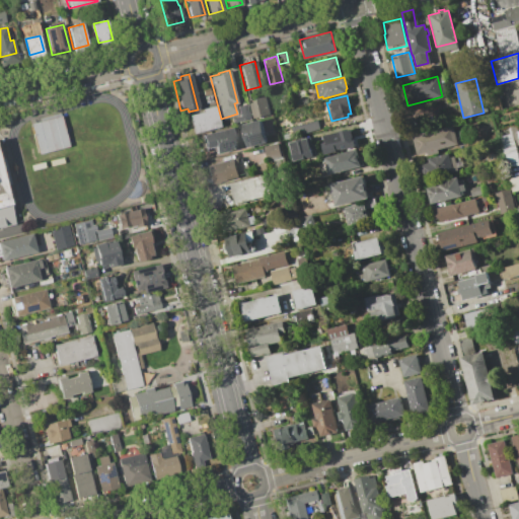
[(257,100),(256,98),(265,96),(269,115),(252,119),(248,102),(257,100)]
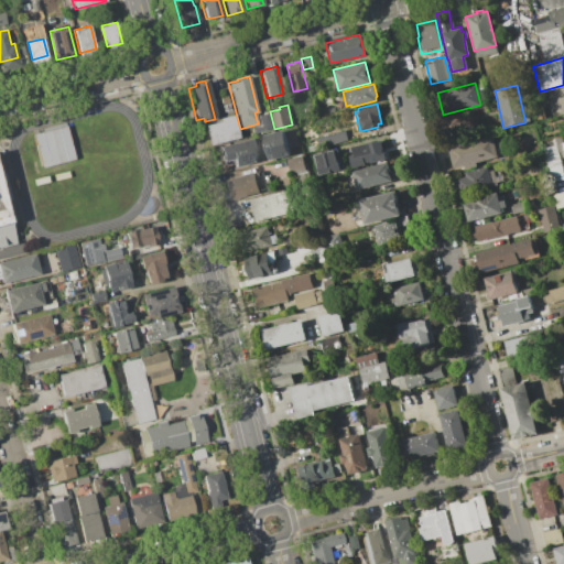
[(269,112),(272,130),(261,132),(258,115),(269,112)]
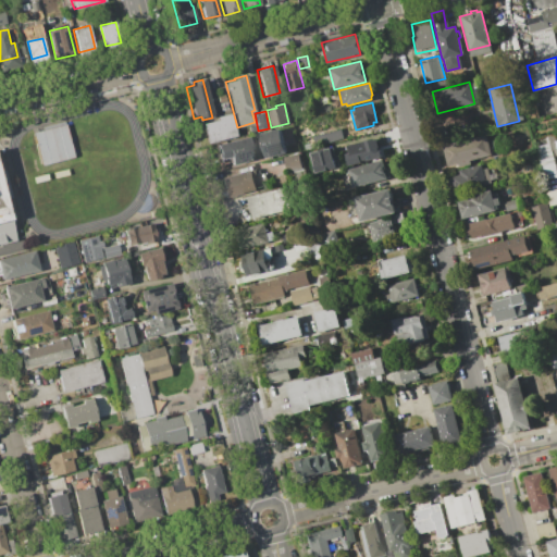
[(215,120),(215,116),(230,113),(235,135),(206,143),(201,123),(215,120)]
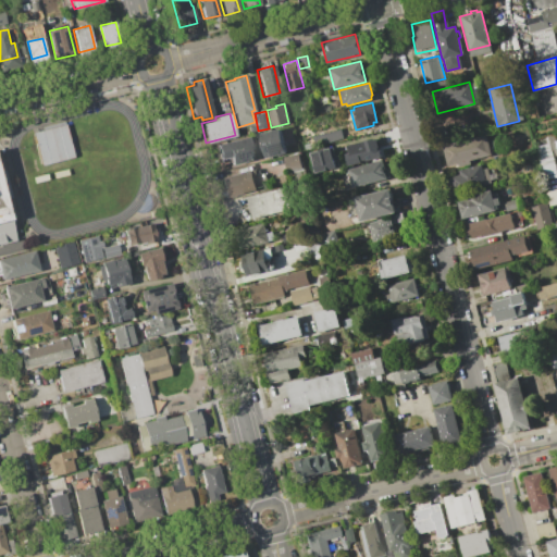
[(280,128),(285,152),(261,158),(260,149),(262,149),(259,133),(280,128)]
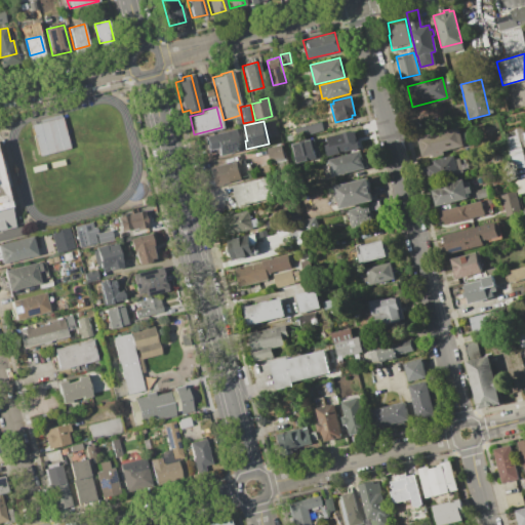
[(320,121),(323,130),(295,137),(293,128),(320,121)]
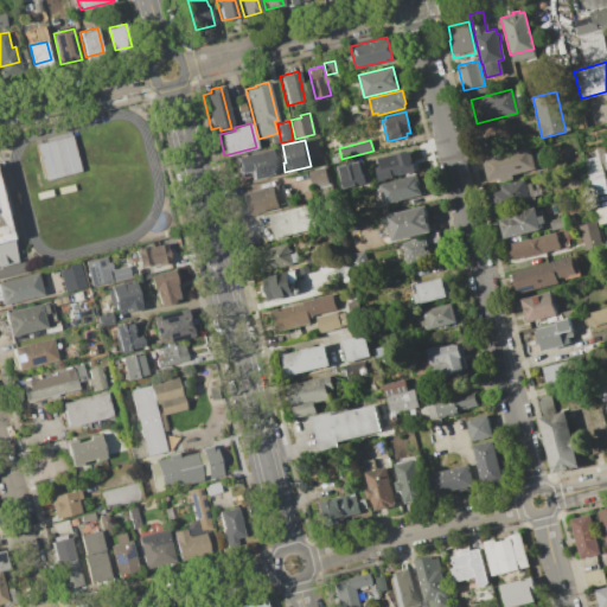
[(604,146),(606,161),(600,164),(606,192),(592,196),(580,152),(604,146)]
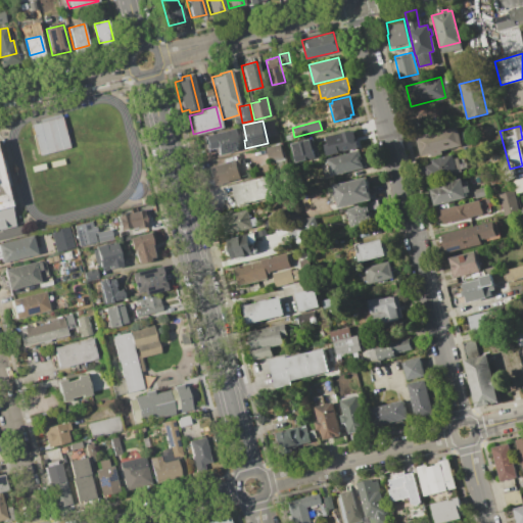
[(455,127),(460,145),(439,150),(440,153),(429,155),(429,152),(419,155),(414,137),(455,127)]
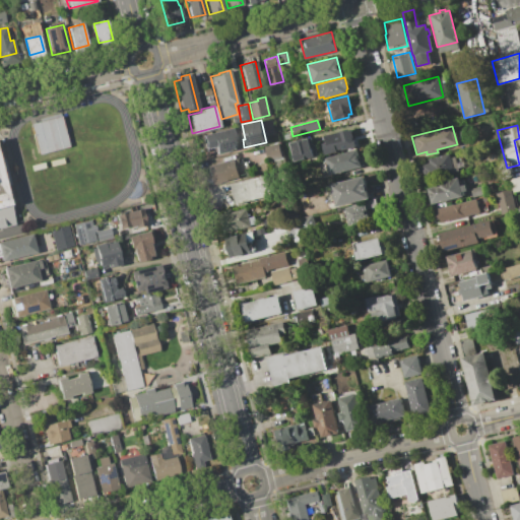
[(232,128),(237,149),(215,153),(214,145),(205,148),(201,135),(232,128)]
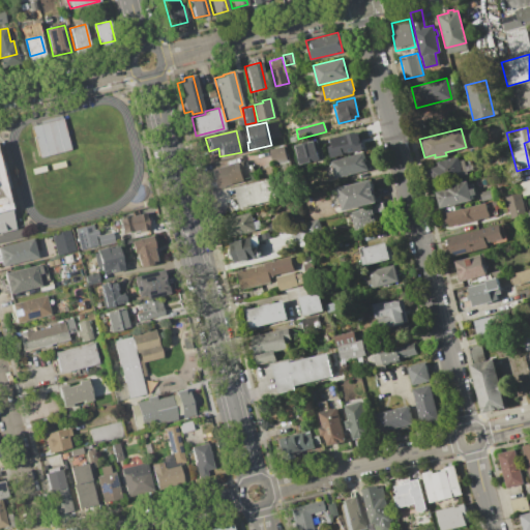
[(362,149),(331,157),(328,147),(332,146),(330,138),(355,131),(356,133),(358,131),(362,149)]
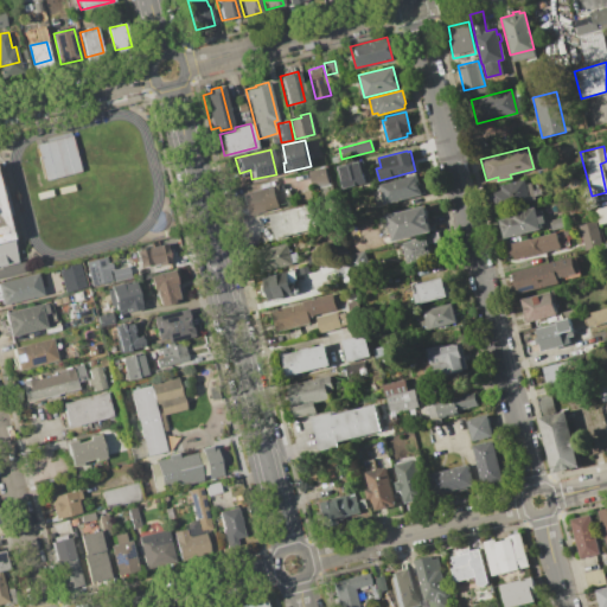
[(359,161),(365,183),(342,189),(337,167),(359,161)]
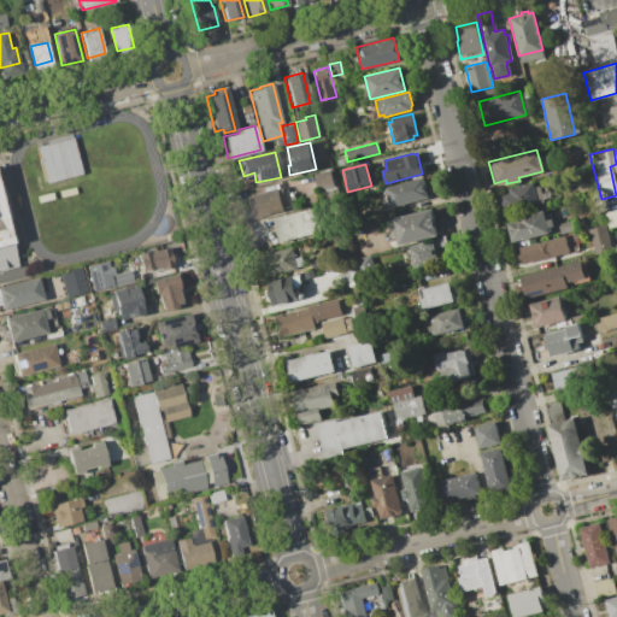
[(329,170),(334,186),(317,191),(312,174),(329,170)]
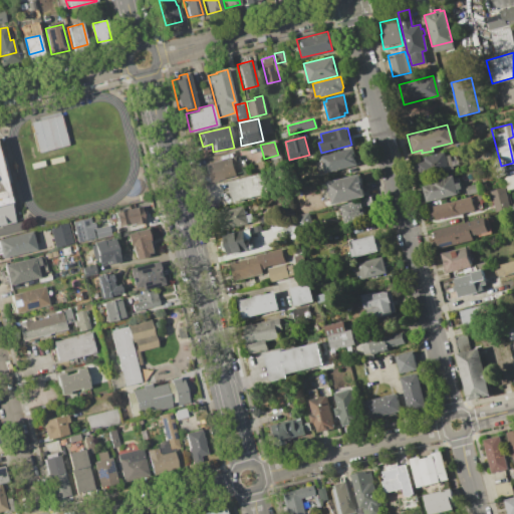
[(322,159),(321,156),(352,148),(354,156),(355,155),(356,157),(355,158),(356,165),(325,173),(323,166),(321,167),(319,159),(322,159)]
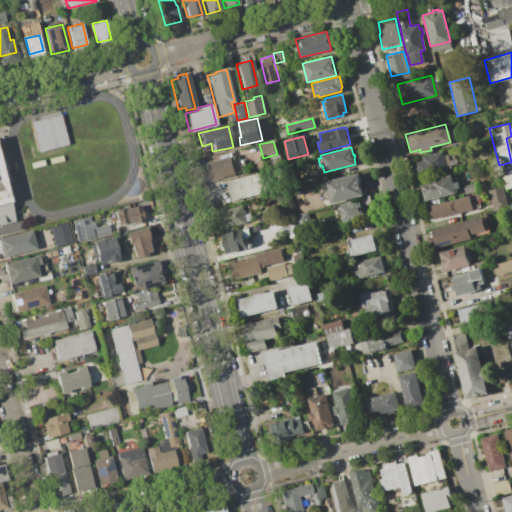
[(441,151),(445,170),(425,175),(420,155),(441,151)]
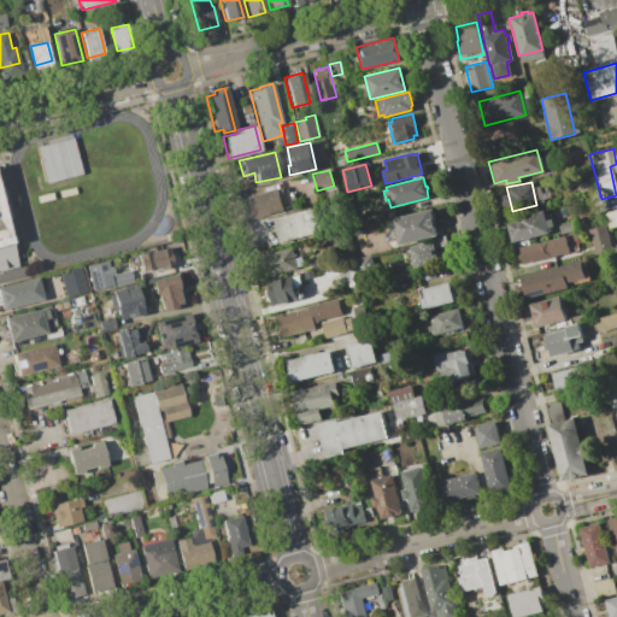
[(278,188),(283,210),(248,218),(244,197),(278,188)]
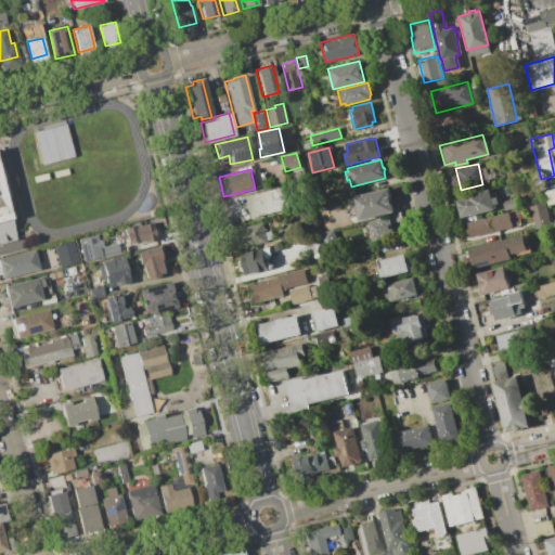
[(0,179),(16,240),(0,243),(0,179)]
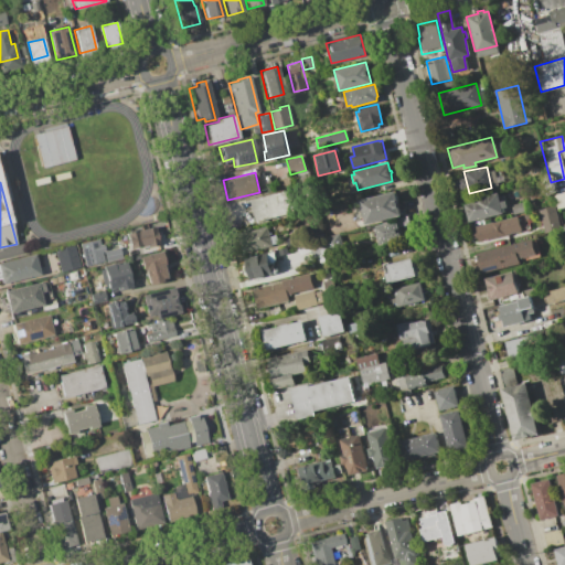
[(289,190),(295,211),(256,221),(252,200),(289,190)]
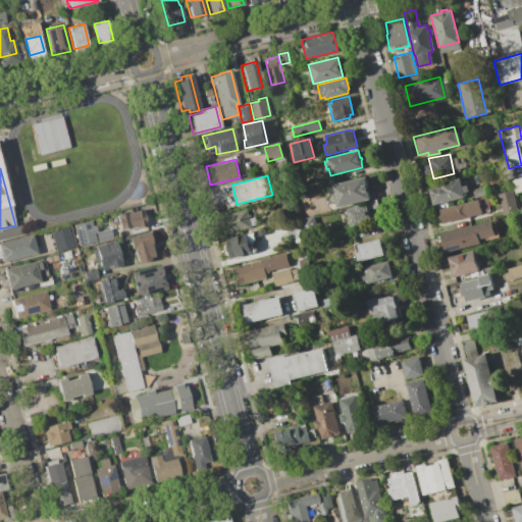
[(331,185),(365,176),(370,199),(337,207),(331,185)]
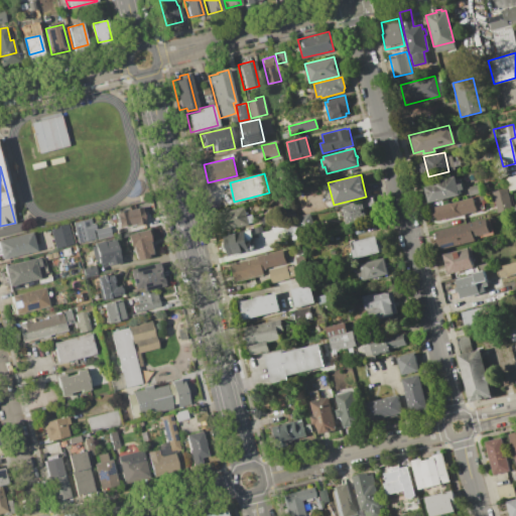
[(433,183),(432,180),(454,175),(459,195),(427,202),(423,186),(433,183)]
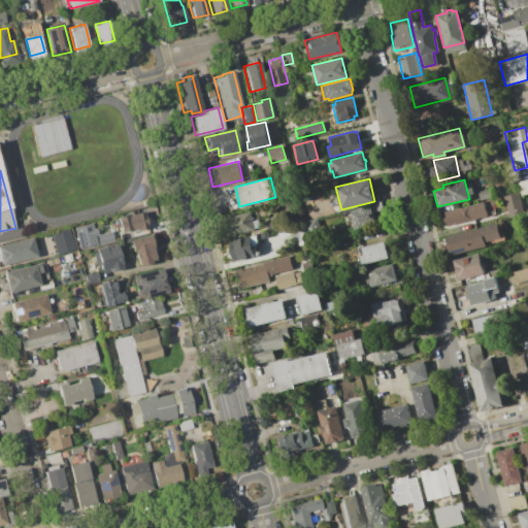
[(490,189),(492,197),(479,200),(477,191),(490,189)]
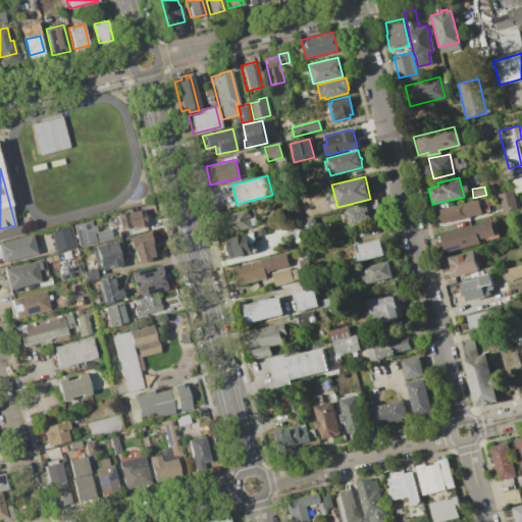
[(496,193),(510,189),(516,211),(502,215),(496,193)]
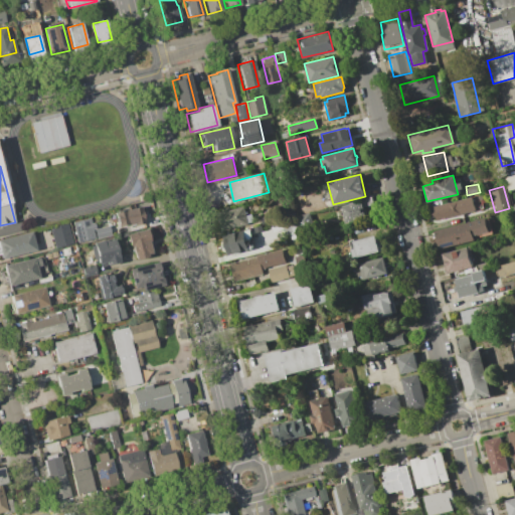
[(471,197),(471,196),(481,193),(483,202),(480,202),(482,209),(435,219),(435,216),(431,216),(428,206),(471,197)]
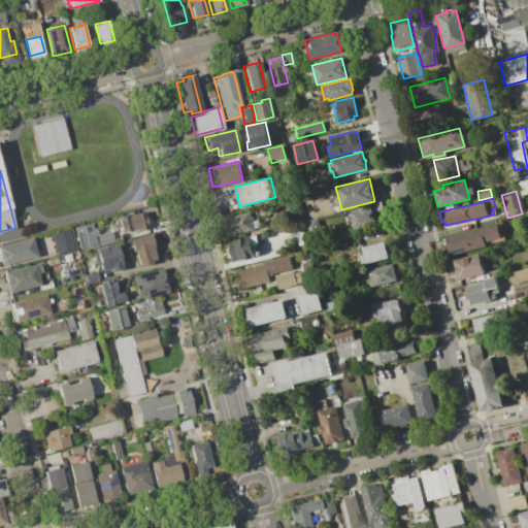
[(370,206),(373,224),(354,228),(350,210),(370,206)]
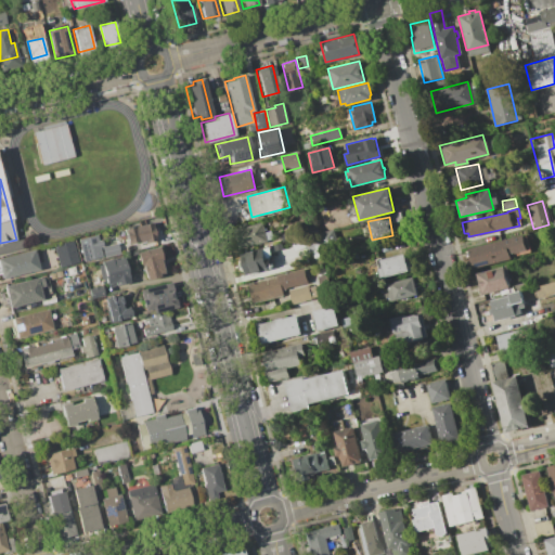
[(151,222),(154,240),(143,242),(142,240),(126,243),(123,229),(151,222)]
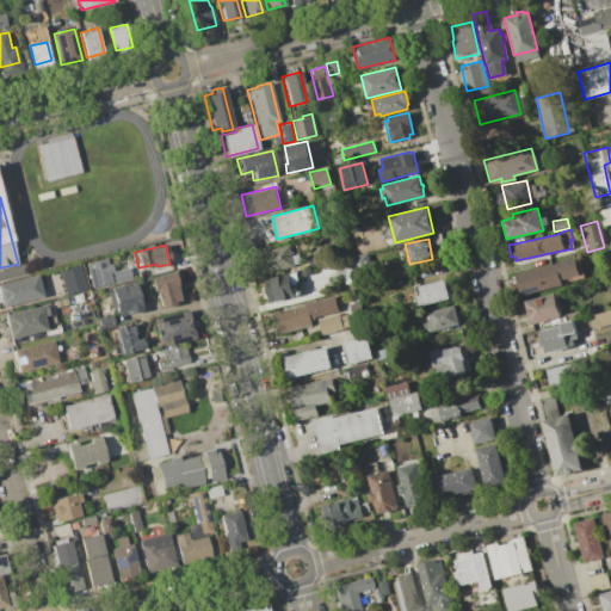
[(263,251),(263,247),(271,245),(272,250),(288,245),(291,258),(297,257),(298,263),(292,264),(292,265),(261,273),(257,253),(263,251)]
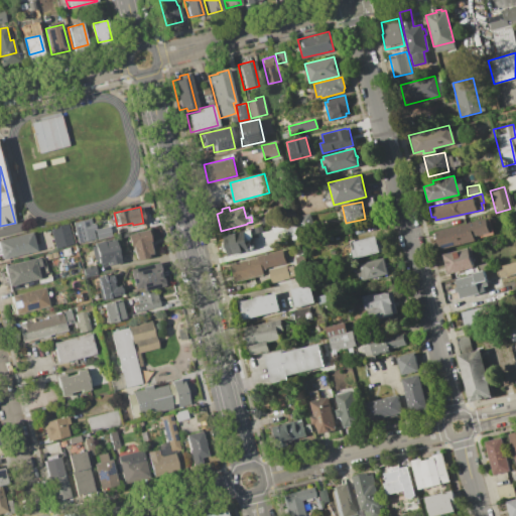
[(309,213),(312,225),(300,229),(296,216),(309,213)]
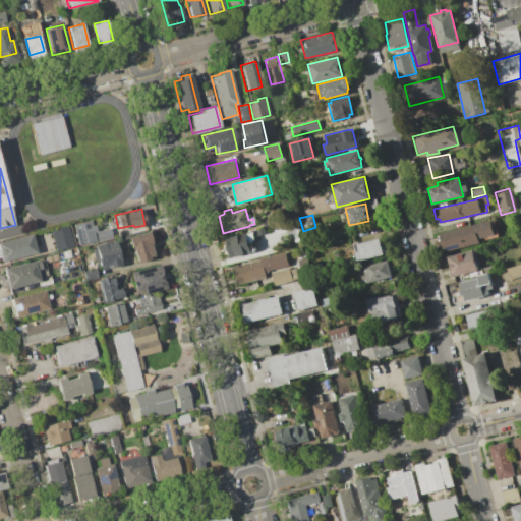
[(90,220),(91,226),(94,225),(96,231),(93,232),(95,239),(76,244),(71,224),(90,220)]
